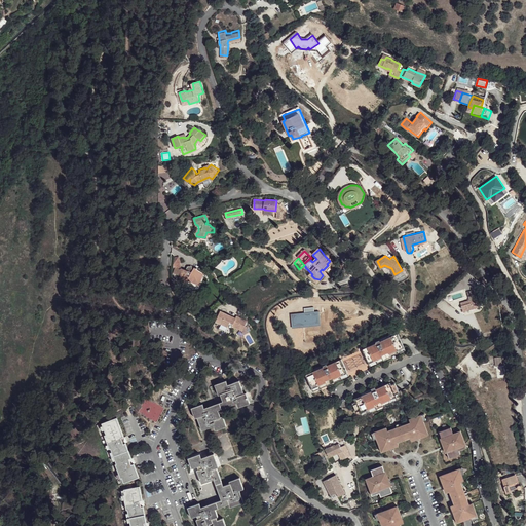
[(332,264),(330,261),(327,264),(328,265),(324,269),(326,272),(331,268),(330,267),(332,264)]
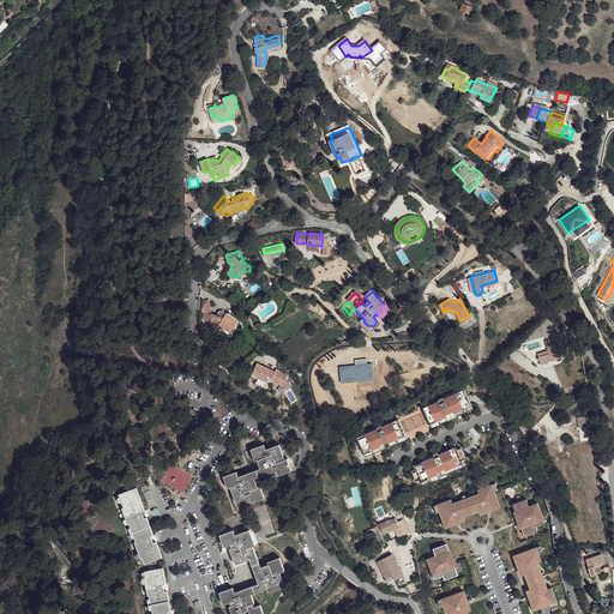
[(212,312),(210,319),(211,319),(210,324),(217,329),(221,325),(226,326),(228,321),(229,319),(236,321),(238,318),(236,315),(235,313),(228,309),(226,313),(224,312),(224,309),(220,311),(217,314),(212,312)]
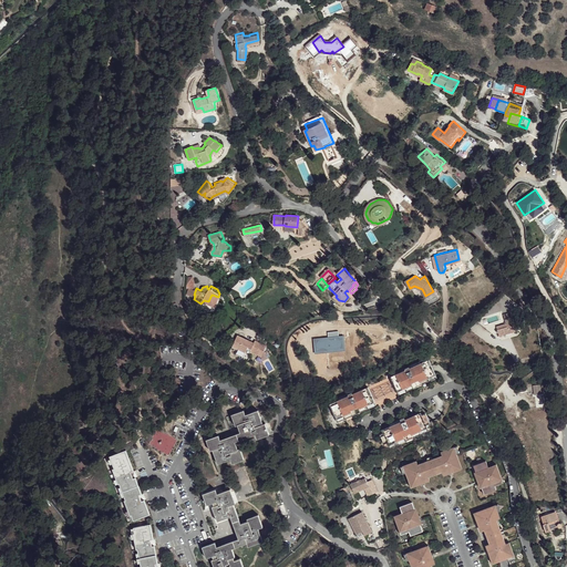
[(505,326),(495,329),(498,338),(515,331),(514,329),(517,328),(516,326),(521,322),(519,320),(514,322),(511,313),(502,317),(505,326)]
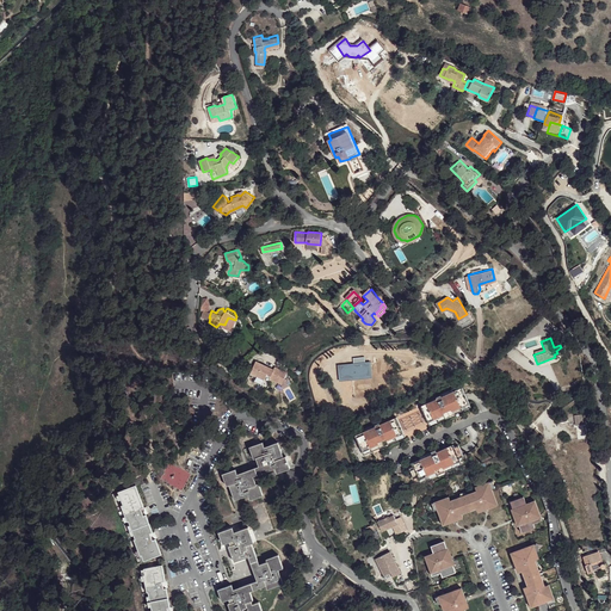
[(255,358),(250,371),(264,377),(266,370),(270,365),(255,358)]
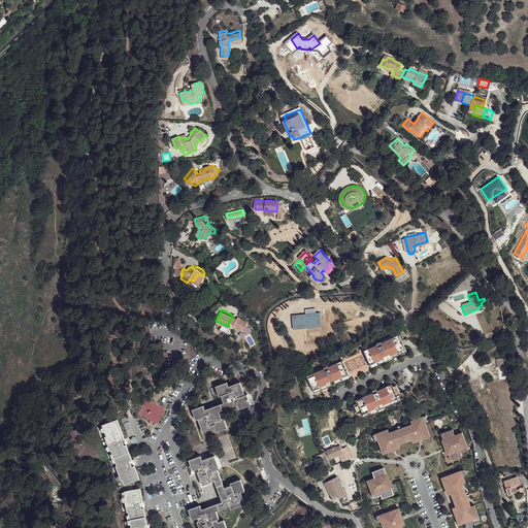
[(234,322),(232,325),(242,330),(248,319),(237,315),(236,317),(234,322)]
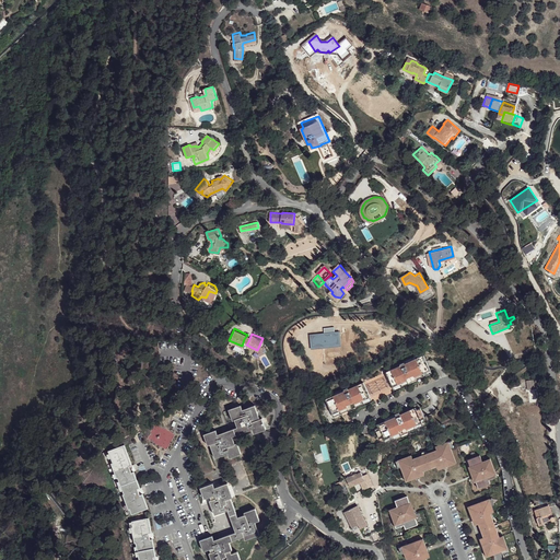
[(400,365),(385,372),(393,387),(407,381),(409,383),(417,380),(415,377),(430,370),(423,356),(405,363),(404,362),(400,364),(400,365)]
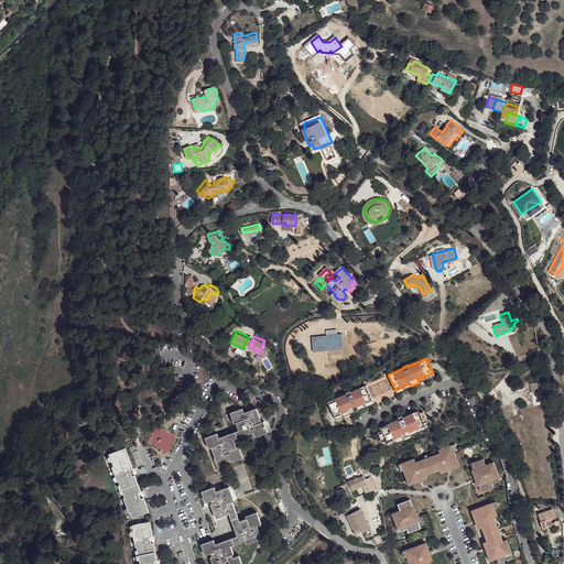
[(433,372),(418,380),(420,382),(434,376),(433,372)]
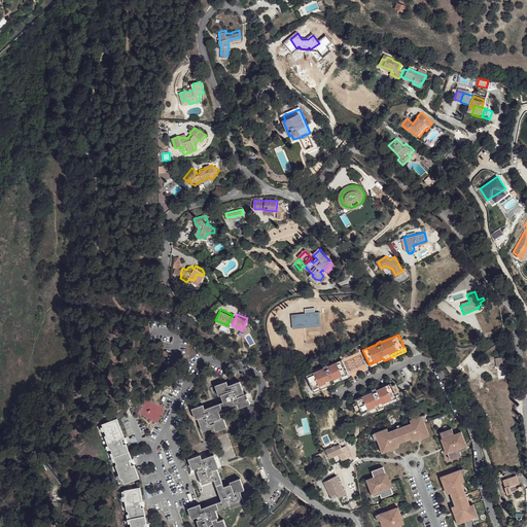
[(383,358),(370,364),(371,367),(385,360),(383,358)]
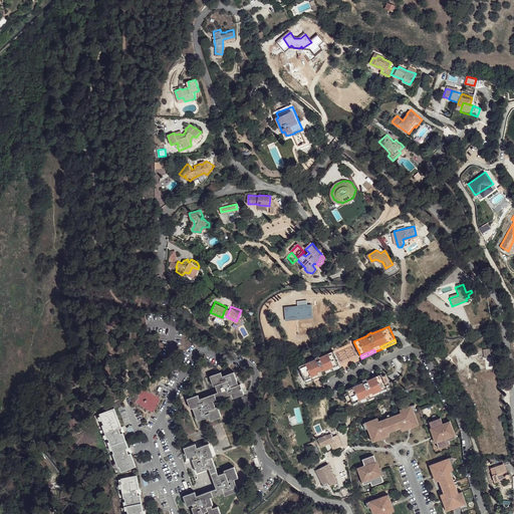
[(313,360),(299,366),(305,380),(319,373),(320,376),(327,373),(326,370),(339,364),(333,350),(316,358),(316,357),(312,359),(313,360)]
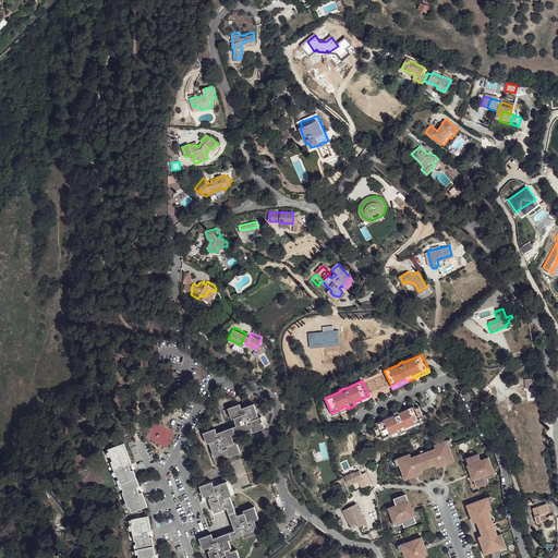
[(368,396),(354,402),(355,405),(371,399),(368,396)]
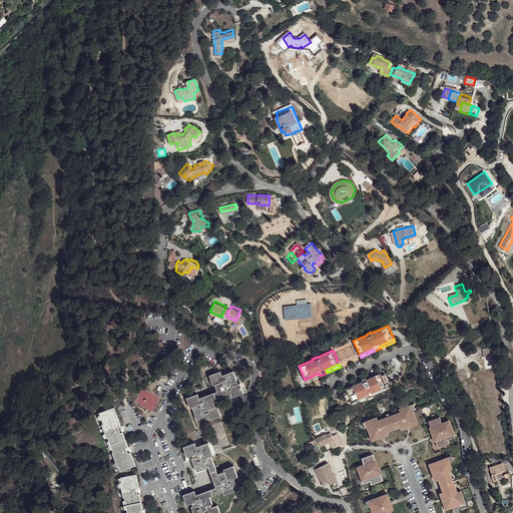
[(198,394),(187,399),(190,408),(193,408),(198,419),(208,416),(210,419),(221,415),(217,405),(215,406),(213,400),(231,393),(233,397),(243,392),(240,383),(238,383),(233,371),(222,375),(220,372),(209,376),(213,385),(215,385),(217,392),(199,398),(198,394)]
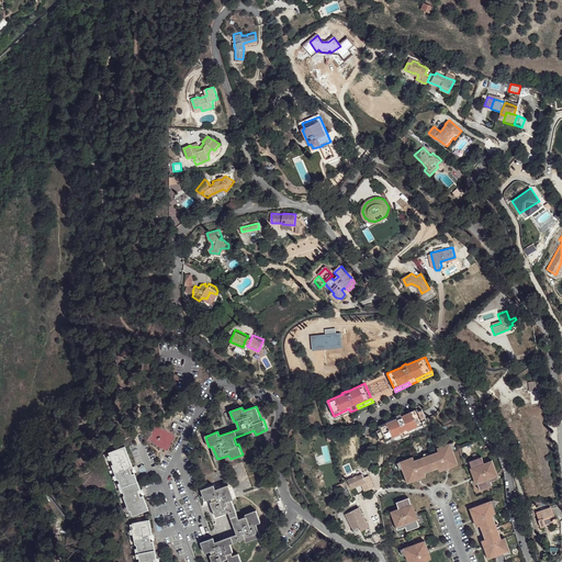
[(349,408),(334,416),(335,418),(350,412),(349,408)]
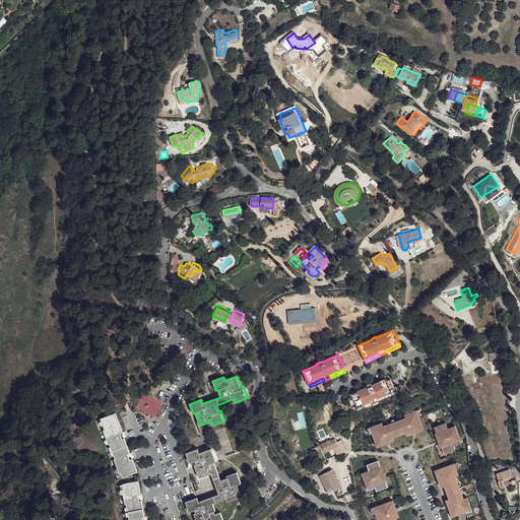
[(351,396),(348,398),(352,407),(355,405),(356,408),(371,402),(372,404),(379,401),(378,399),(392,392),(391,390),(394,388),(390,379),(387,381),(386,379),(372,385),(371,383),(367,384),(368,386),(358,391),(350,394),(351,396)]
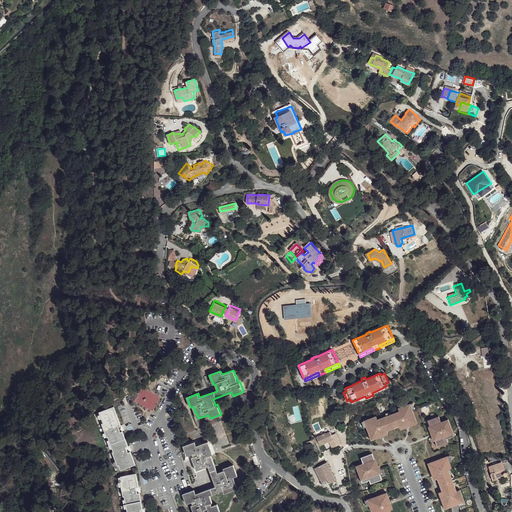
[(386,386),(372,393),(373,395),(387,389),(386,386)]
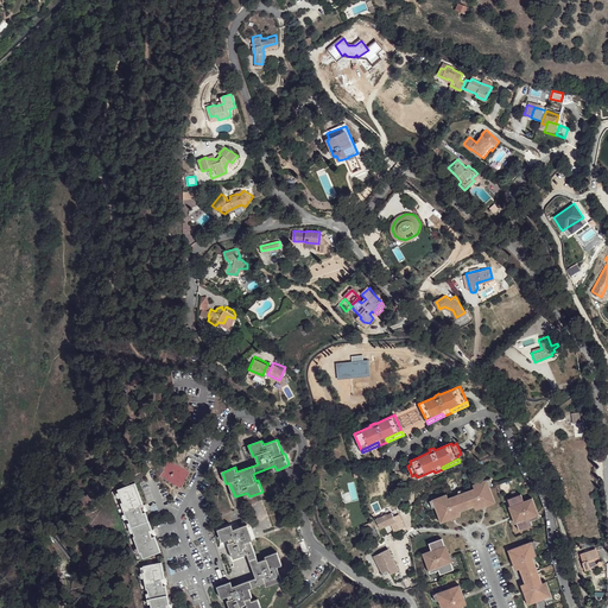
[(160,477),(182,487),(189,470),(168,461),(160,477)]
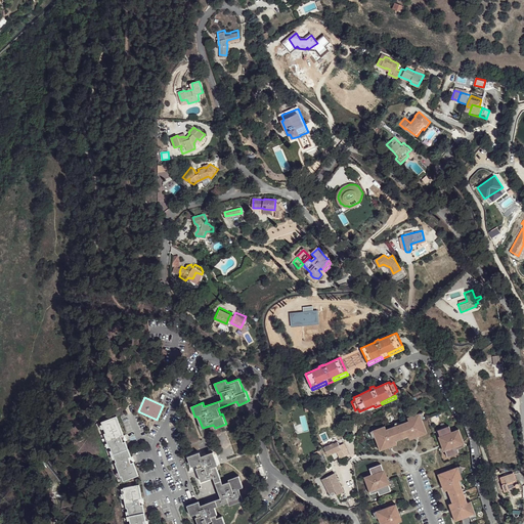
[(374,405),(359,411),(360,413),(375,407),(374,405)]
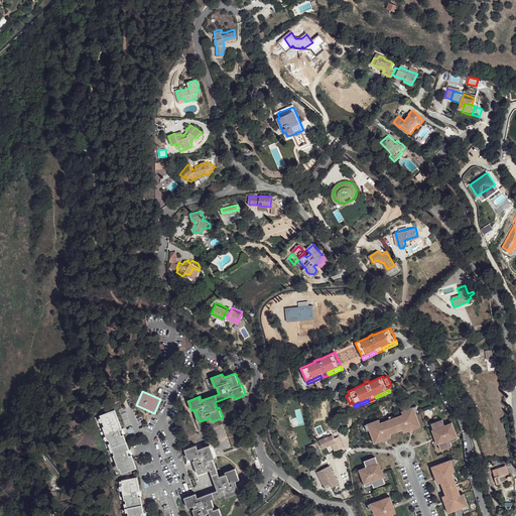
[(382,423),(381,419),(369,424),(371,430),(375,441),(380,439),(380,442),(388,439),(388,438),(387,435),(392,434),(404,429),(409,427),(410,430),(410,431),(417,428),(417,426),(421,424),(417,413),(415,407),(403,411),(404,415),(382,423)]
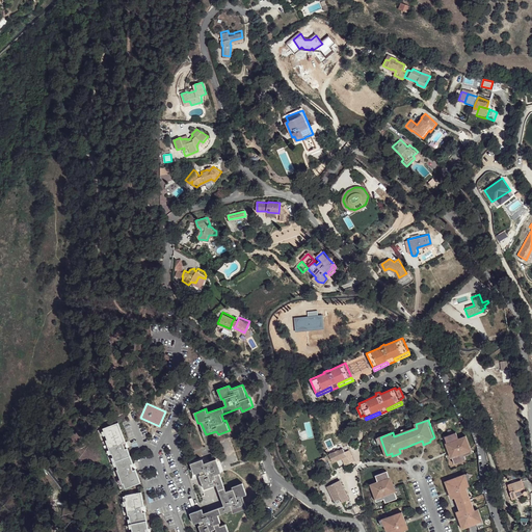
[(124,483),(126,488),(140,483),(135,469),(133,470),(131,464),(133,463),(127,448),(125,449),(123,443),(126,442),(118,422),(103,428),(107,440),(106,440),(111,454),(112,454),(118,469),(116,470),(123,484),(124,483)]
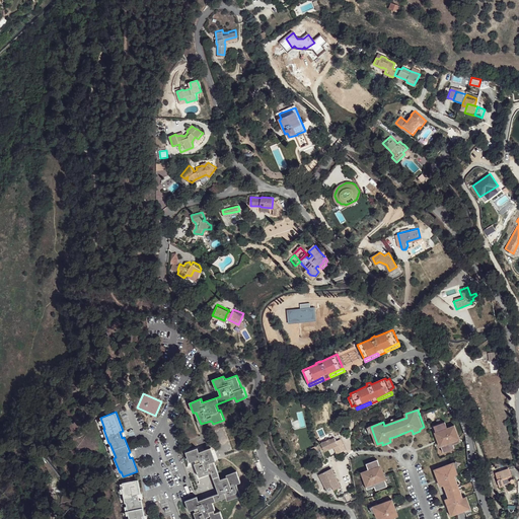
[(446,423),(435,427),(439,436),(440,442),(445,453),(456,449),(454,443),(456,442),(461,440),(456,426),(449,429),(446,423)]
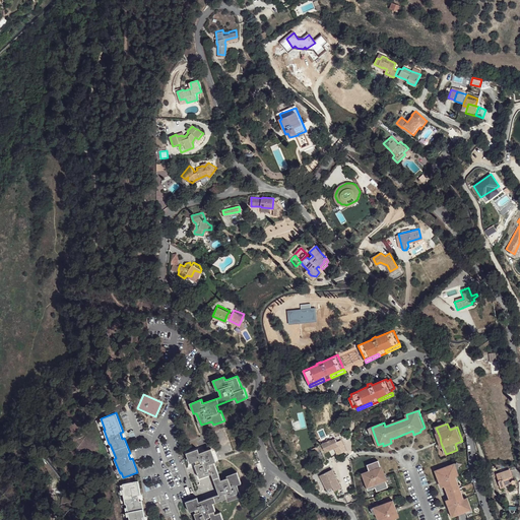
[(332,440),(325,444),(329,452),(340,446),(336,439),(333,441),(332,440)]
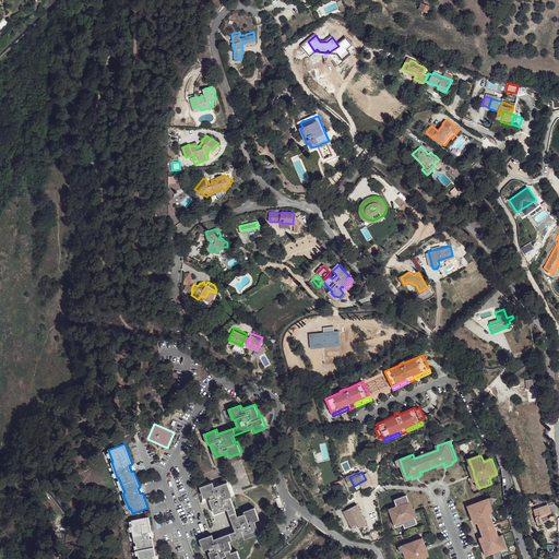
[(213,483),(201,487),(205,498),(211,496),(213,499),(211,500),(215,514),(227,510),(235,531),(214,538),(213,535),(201,539),(204,550),(207,549),(211,558),(239,558),(237,550),(232,552),(230,549),(232,548),(229,542),(244,536),(245,537),(259,533),(256,521),(260,520),(256,508),(244,512),(245,513),(237,515),(230,497),(233,496),(227,483),(214,487),(213,483)]
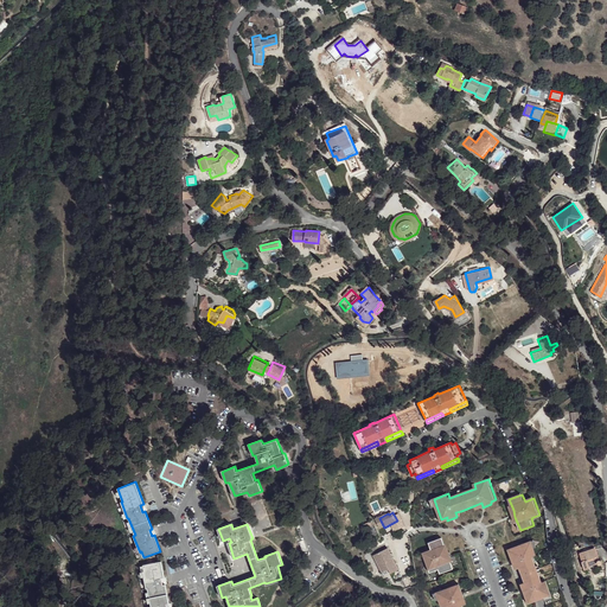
[(433,549),(423,553),(429,569),(435,567),(439,566),(441,573),(454,568),(451,557),(447,549),(443,537),(429,542),(433,549)]
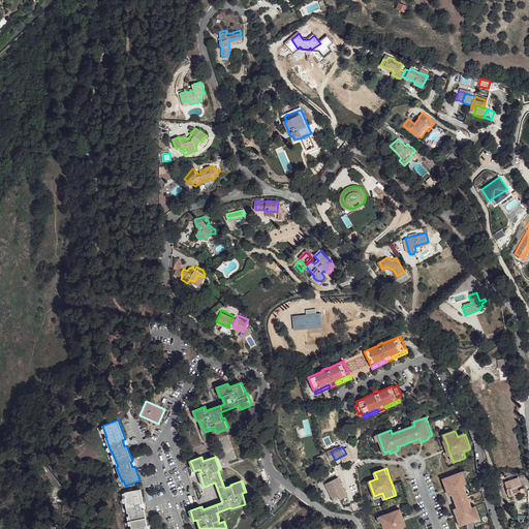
[(464,471),(443,478),(448,491),(449,491),(452,490),(454,495),(458,507),(460,512),(457,514),(456,514),(461,526),(474,522),(480,519),(476,506),(473,508),(465,486),(468,484),(466,478),(464,471)]
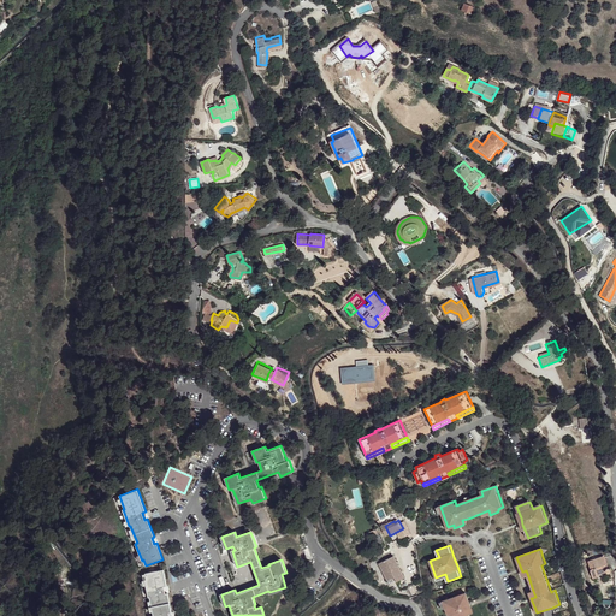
[(389,560),(380,562),(388,580),(395,579),(397,582),(404,580),(400,567),(396,556),(389,560)]
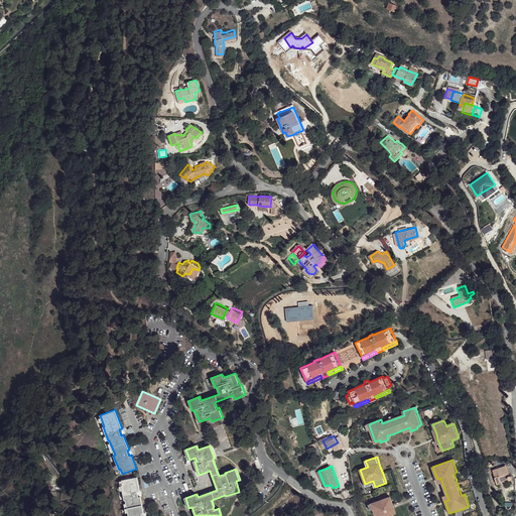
[(496,477),(498,484),(502,483),(503,484),(510,481),(511,482),(512,482),(513,482),(514,481),(514,480),(514,479),(514,478),(513,478),(512,477),(511,477),(507,468),(497,472),(498,476),(497,476),(496,477)]
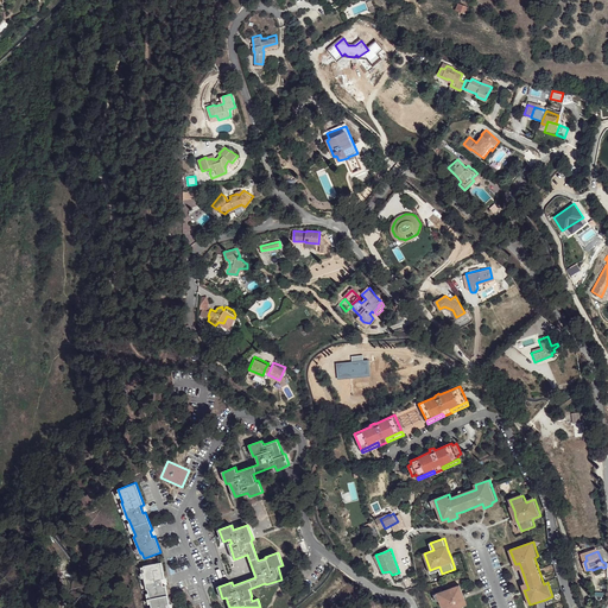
[(165,578),(162,562),(144,565),(145,571),(143,572),(146,589),(147,589),(152,607),(150,607),(168,607),(168,605),(170,605),(165,586),(163,586),(162,580),(165,578)]
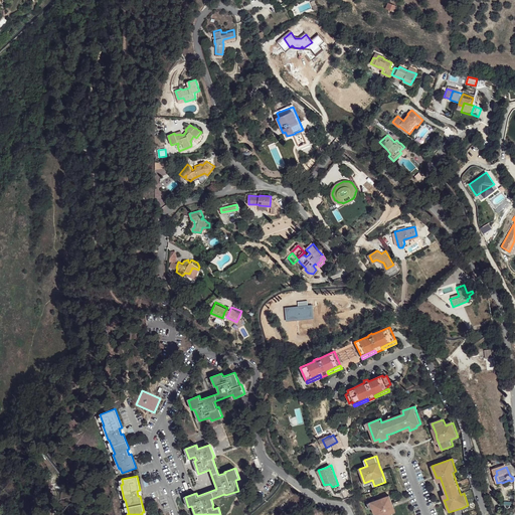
[(390,495),(370,502),(373,509),(375,514),(378,513),(378,514),(393,514),(393,513),(391,509),(393,508),(394,507),(390,495)]
